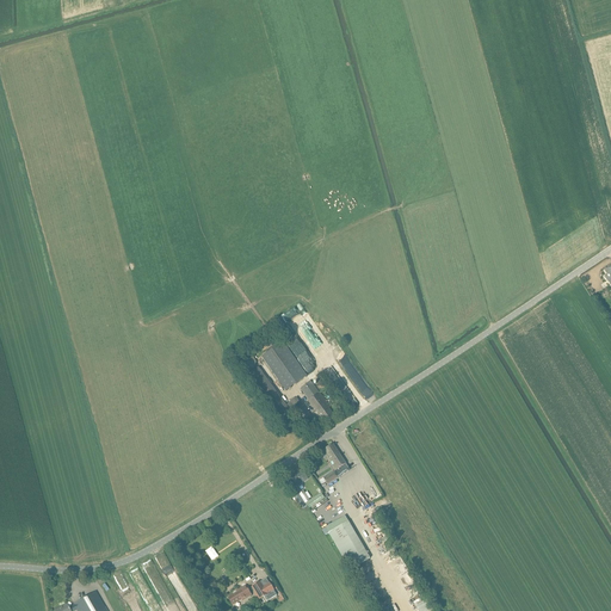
[(291,313),(284,316),(290,325),(287,327),(294,339),(300,335),(306,345),(308,344),(315,353),(322,349),(298,312),(292,315),(291,313)]
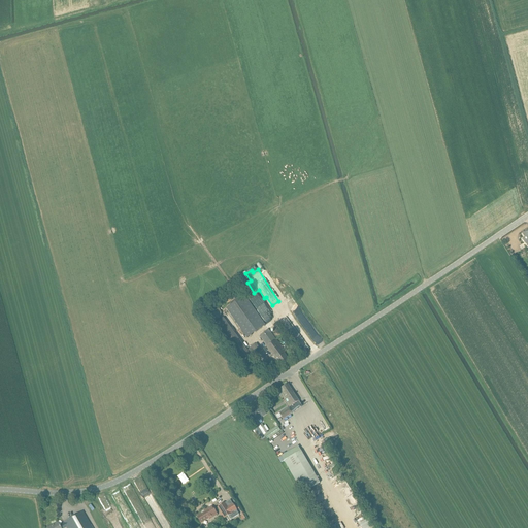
[(246,338),(265,325),(244,296),(226,308),(246,338)]
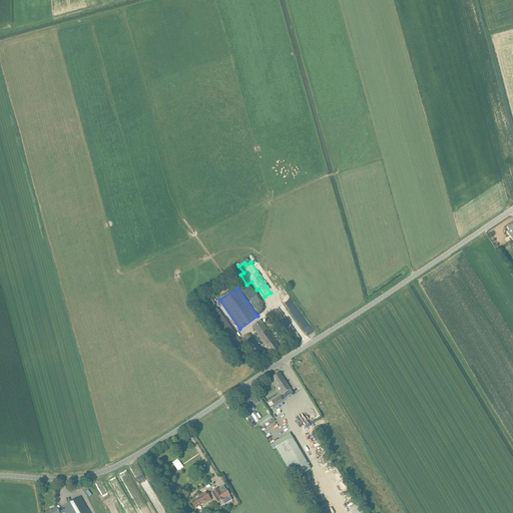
[(201,300),(199,306),(202,311),(208,313),(213,310),(215,304),(212,299),(206,297),(201,300)]
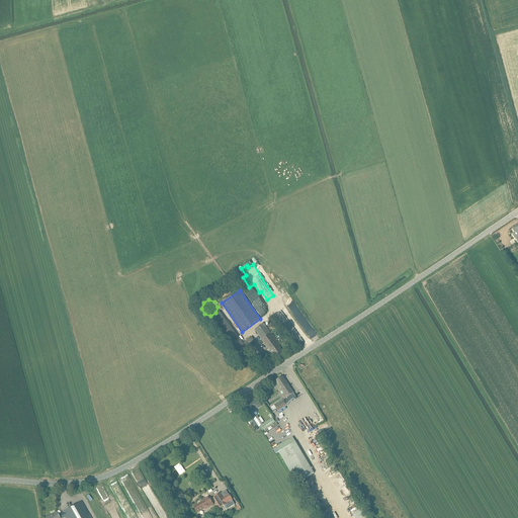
[(290,333),(294,330),(280,310),(273,315),(287,333),(289,332),(290,333)]
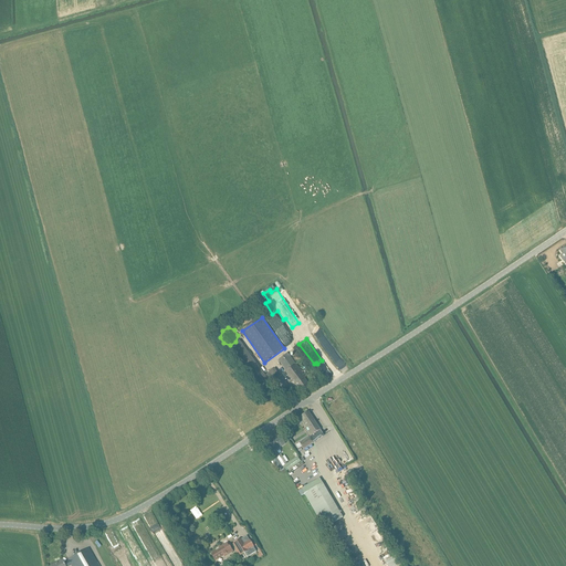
[(304,378),(305,377),(287,354),(279,360),(286,371),(285,371),(301,391),(310,385),(304,378)]
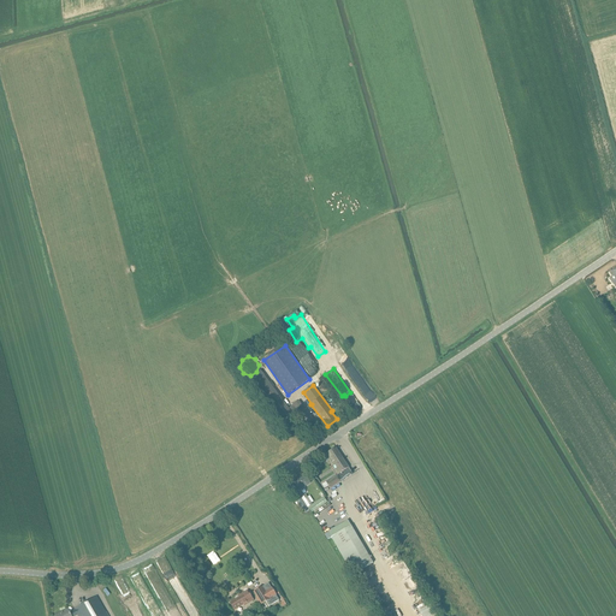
[(349,468),(339,454),(336,449),(327,454),(331,460),(329,461),(332,466),(338,475),(349,468)]
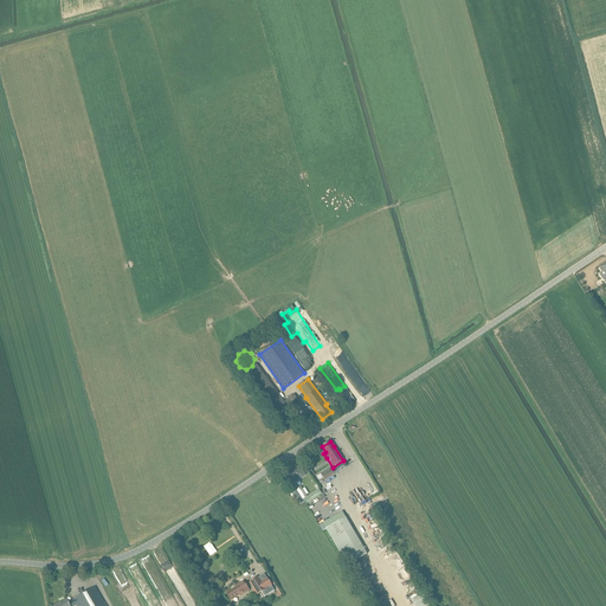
[(304,472),(303,470),(300,465),(296,469),(296,470),(290,474),(296,482),(305,475),(304,474),(304,472)]
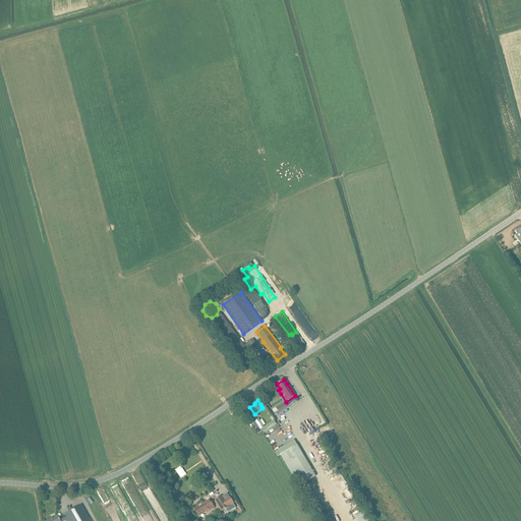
[(284,402),(276,407),(276,408),(277,409),(278,411),(280,413),(288,408),(284,402)]
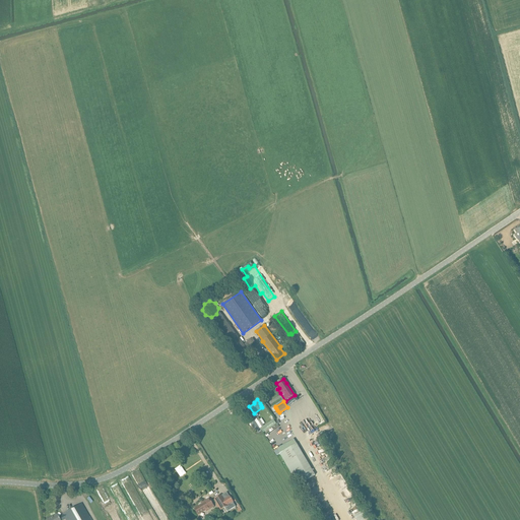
[(261,429),(264,433),(276,424),(273,419),(261,429)]
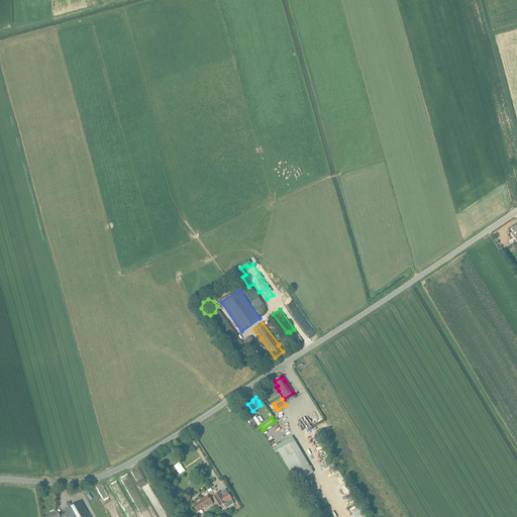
[(252,418),(249,421),(254,429),(259,426),(252,418)]
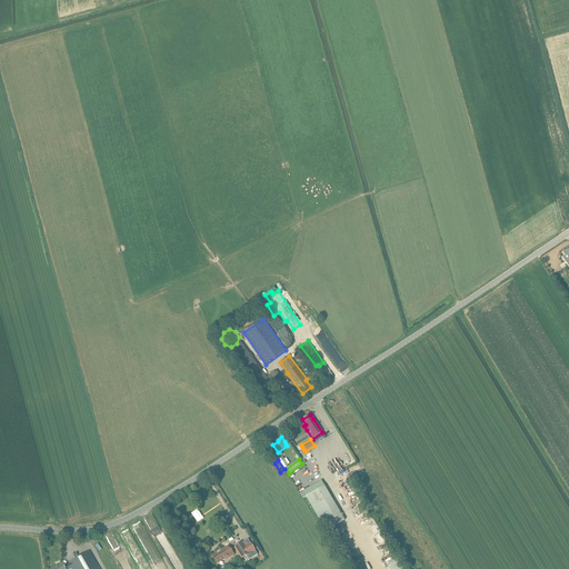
[(321,481),(300,493),(302,498),(306,497),(327,531),(345,520),(321,481)]
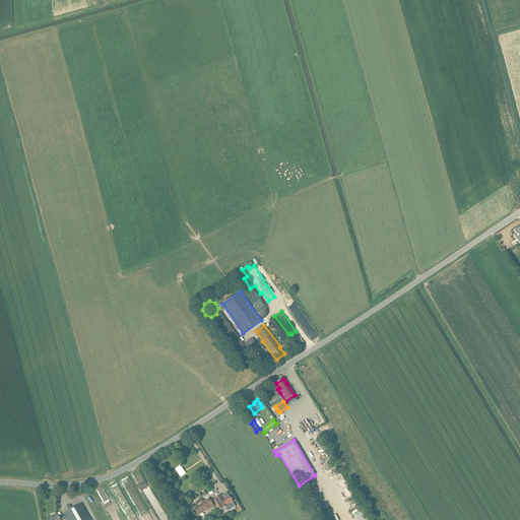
[(132,512),(119,485),(113,490),(126,515),(132,512)]
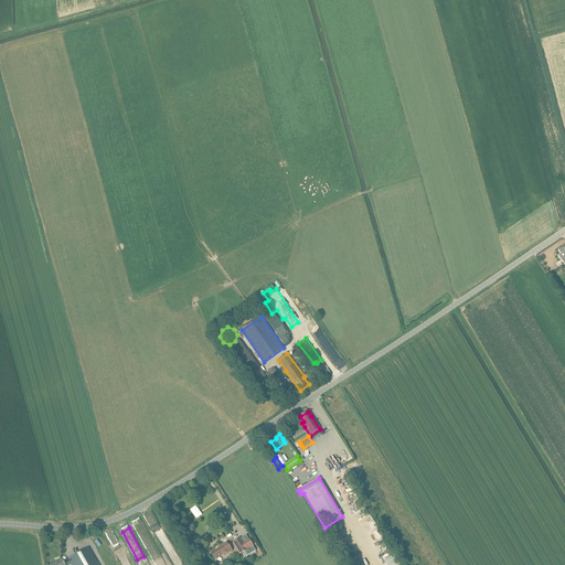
[(120,564),(128,564),(114,531),(107,534),(120,564)]
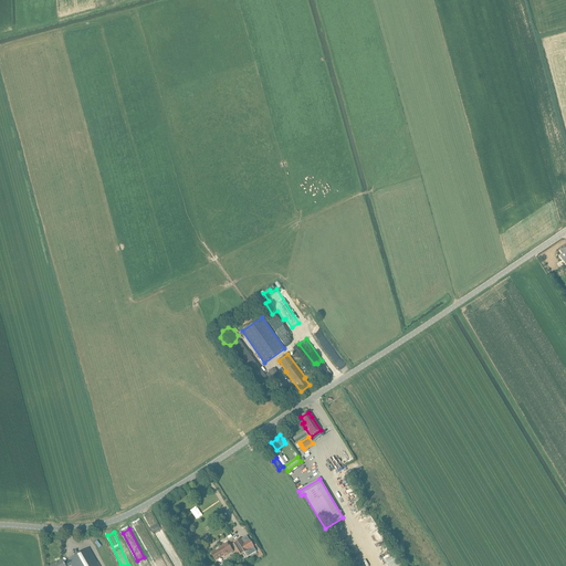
[(163,545),(171,565),(180,565),(169,540),(163,543),(164,545),(163,545)]
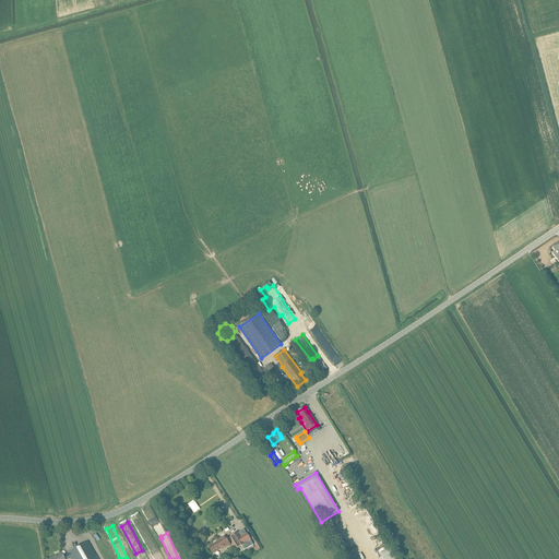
[(247,533),(241,537),(238,533),(230,537),(234,543),(232,544),(236,550),(241,546),(245,550),(253,545),(250,540),(251,540),(247,533)]
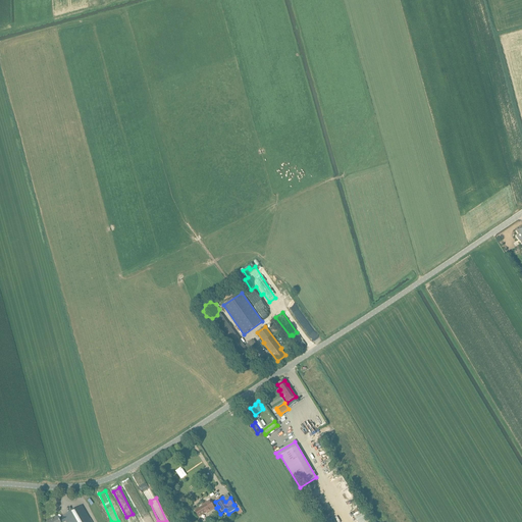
[(199,517),(214,508),(210,501),(204,505),(203,504),(202,505),(203,507),(196,511),(199,517)]
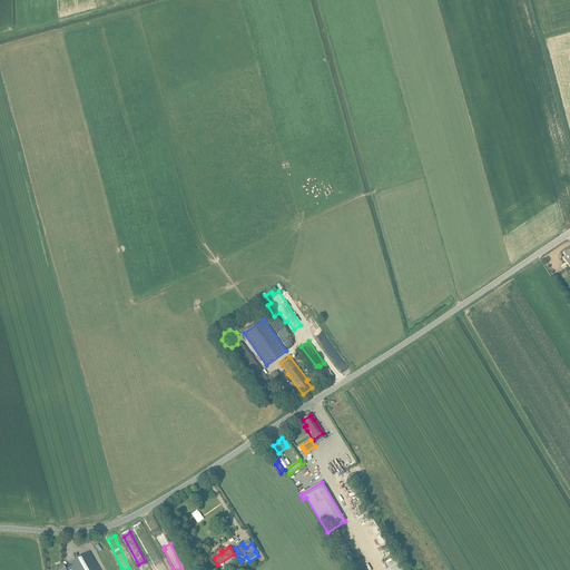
[(62,563),(50,569),(69,569),(71,569),(99,569),(92,557),(89,552),(69,563),(69,564),(64,567),(62,563)]
